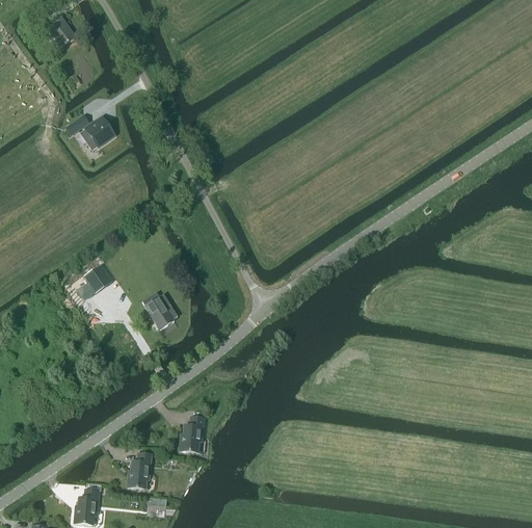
[(60,46),(74,36),(67,25),(68,24),(60,15),(46,24),(60,46)]
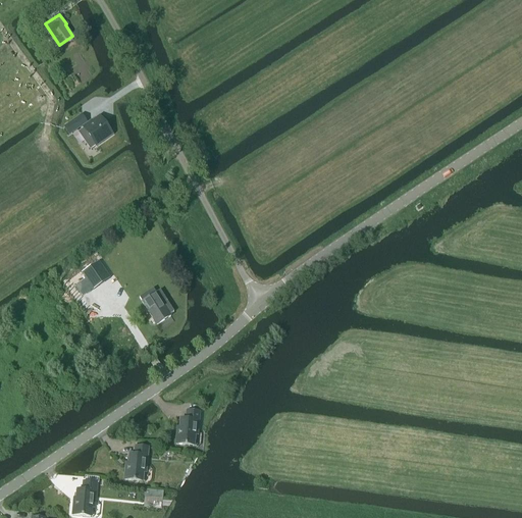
[(29,34),(45,22),(42,17),(25,29),(29,34)]
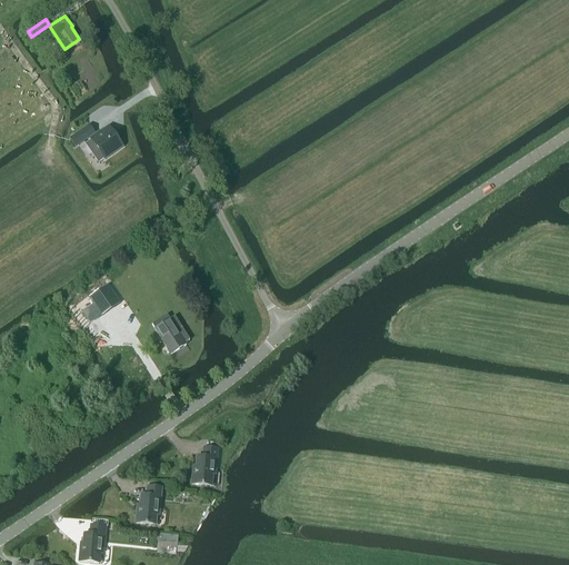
[(90,137),(86,140),(99,159),(105,156),(122,144),(109,124),(101,129),(91,137),(90,137)]
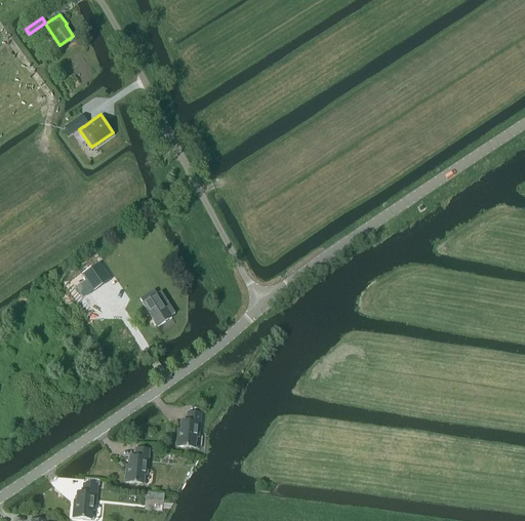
[(73,120),(65,125),(70,132),(77,126),(73,120)]
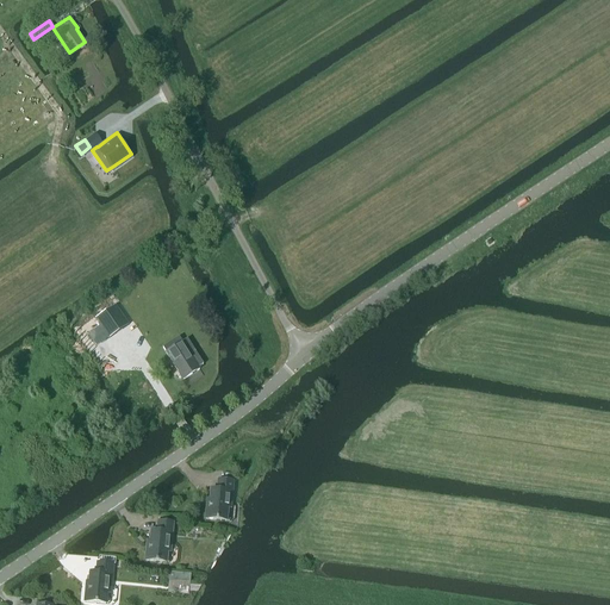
[(114,301),(95,316),(110,335),(129,322),(114,301)]
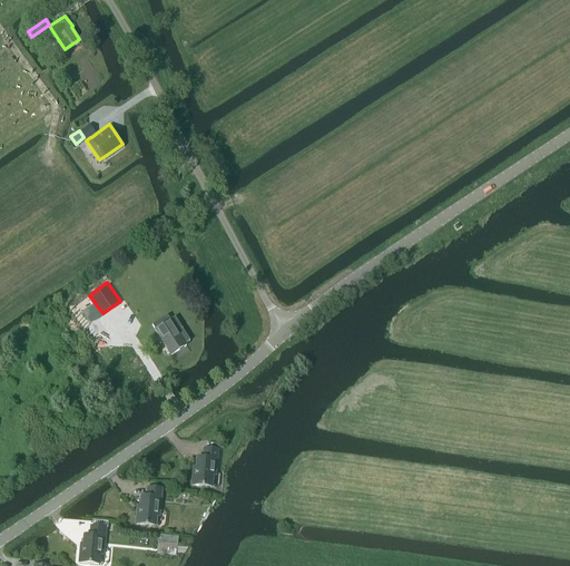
[(170,351),(186,342),(185,340),(189,337),(175,314),(170,316),(167,313),(153,322),(170,351)]
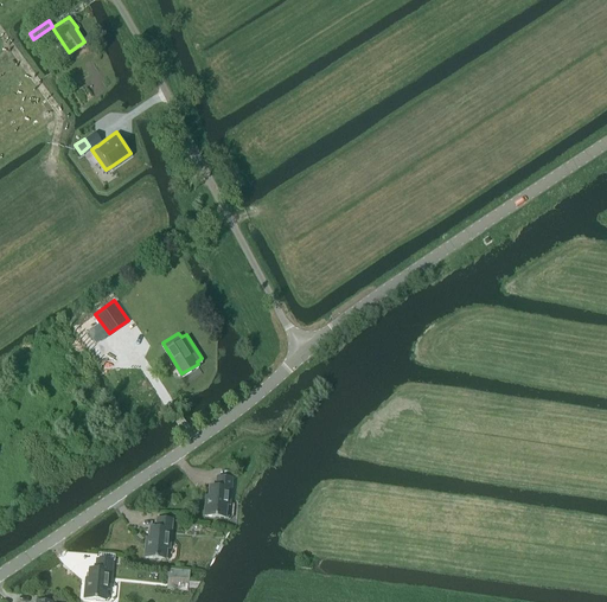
[(206,498),(204,513),(225,514),(227,504),(229,505),(231,475),(217,474),(217,484),(210,484),(209,498),(206,498)]
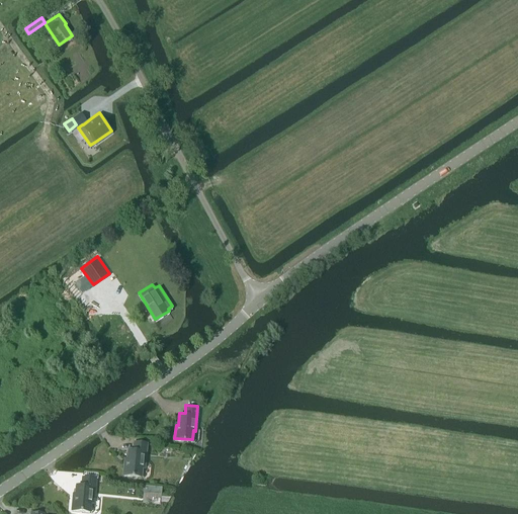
[(124,459),(123,474),(142,475),(142,465),(144,465),(147,441),(135,440),(134,448),(127,448),(126,460),(124,459)]
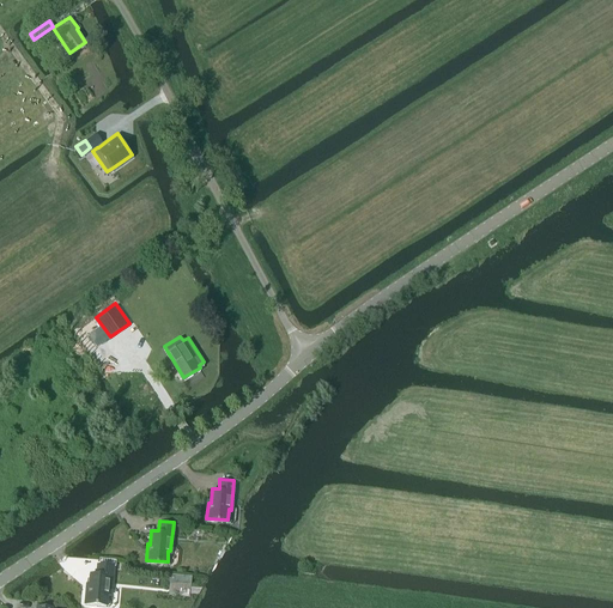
[(86,585),(85,601),(105,603),(107,593),(109,593),(113,564),(98,561),(97,572),(90,571),(89,585),(86,585)]
